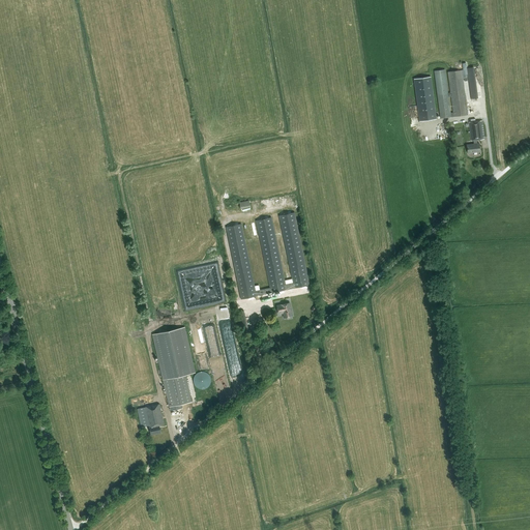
[(467,68),(471,99),(477,98),(473,67),(467,68)]
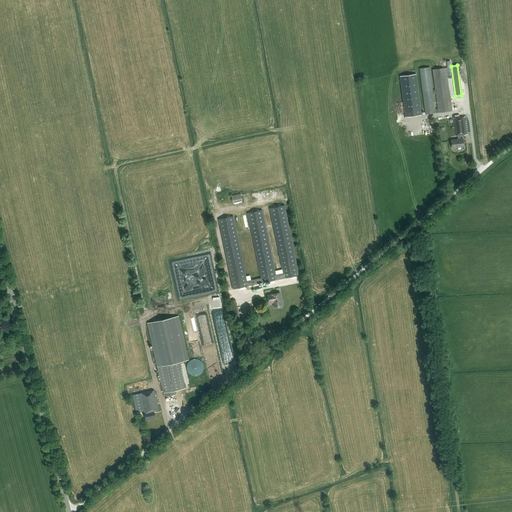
[(430,67),(419,69),(425,114),(436,113),(433,93),(436,93),(438,112),(452,111),(446,68),(432,69),(435,90),(433,90),(430,67)]
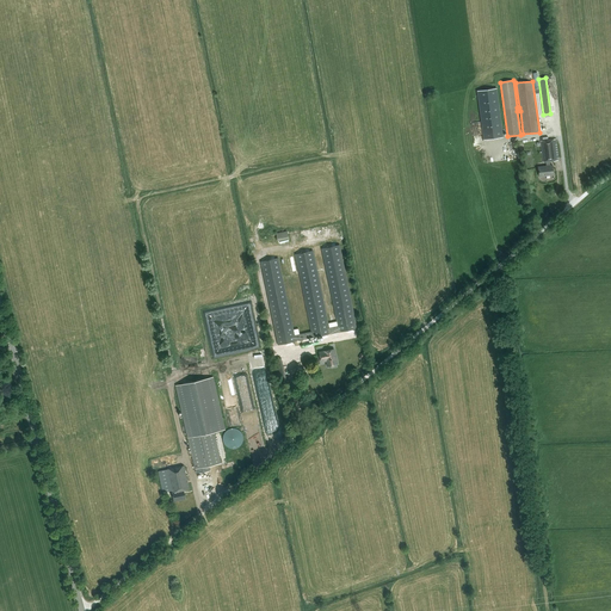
[(497,88),(477,91),(483,140),(504,137),(497,88)]
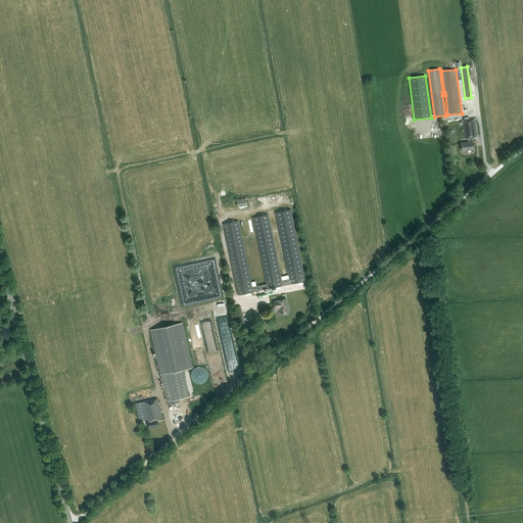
[(463,121),(465,139),(467,139),(468,142),(461,143),(462,151),(474,149),(473,142),(471,142),(471,138),(478,137),(476,120),(463,121)]
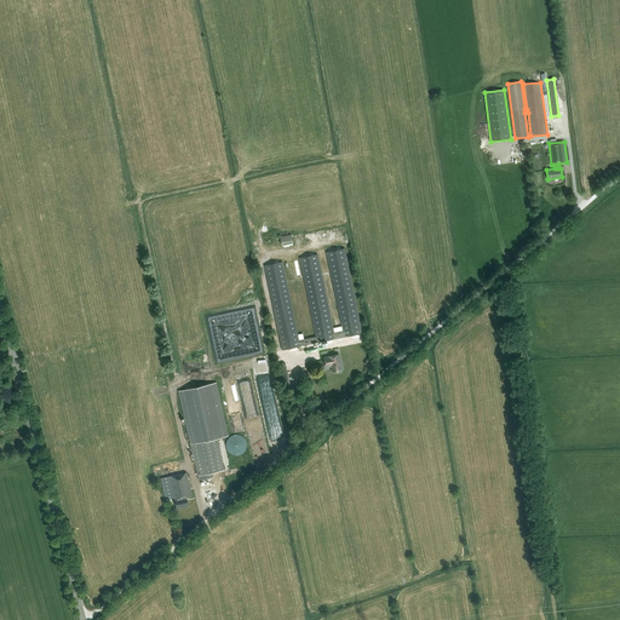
[(291,234),(280,236),(282,245),(293,242),(291,234)]
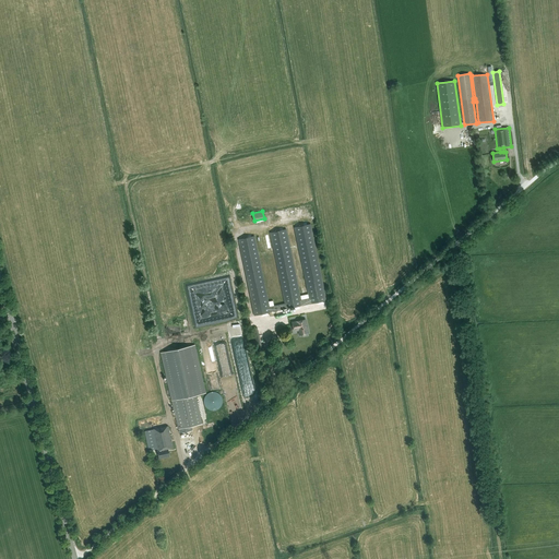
[(244,238),(238,239),(254,316),(326,300),(310,224),(304,225),(302,223),(299,224),(299,227),(294,228),(308,294),(300,296),(287,229),(280,232),(278,228),(274,228),(275,232),(270,233),(285,304),(274,306),(273,300),(269,301),(254,236),(248,237),(247,235),(242,236),(244,238)]
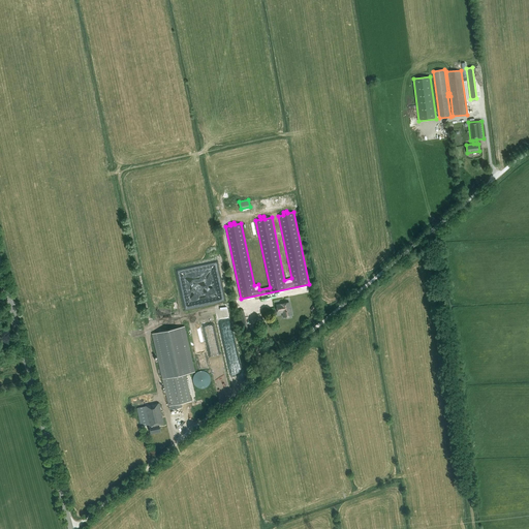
[(289,303),(276,305),(278,313),(282,312),(283,317),(291,315),(289,303)]
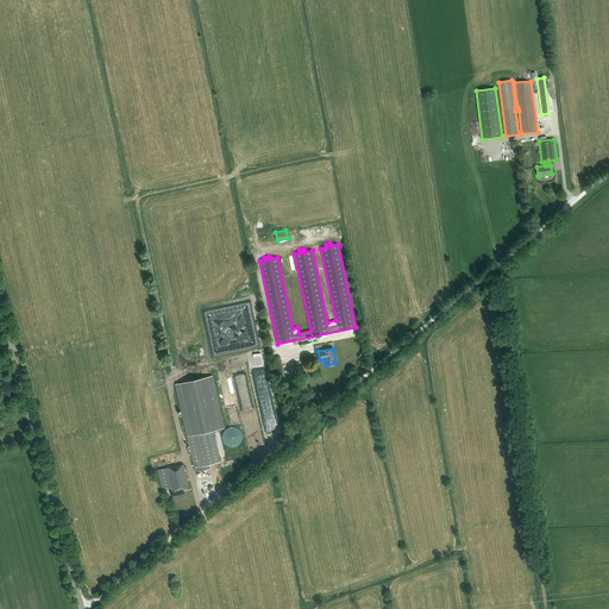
[(278,381),(286,380),(280,357),(272,358),(278,381)]
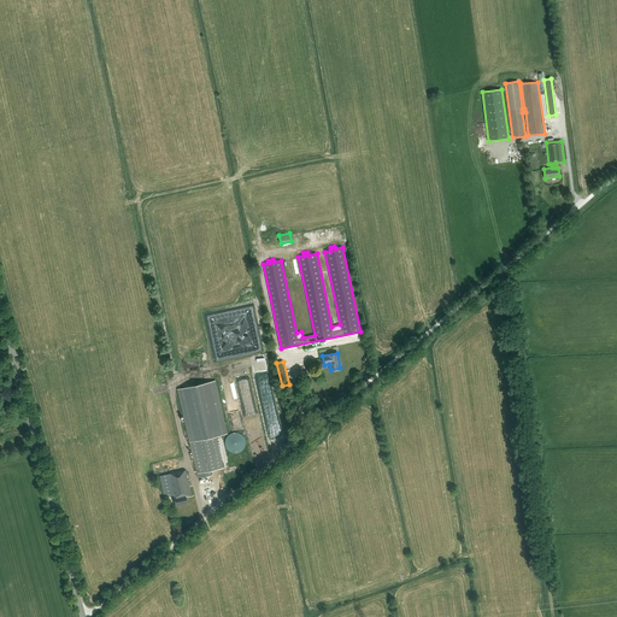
[(191,442),(197,474),(224,468),(217,436),(228,434),(216,381),(177,389),(189,442),(191,442)]
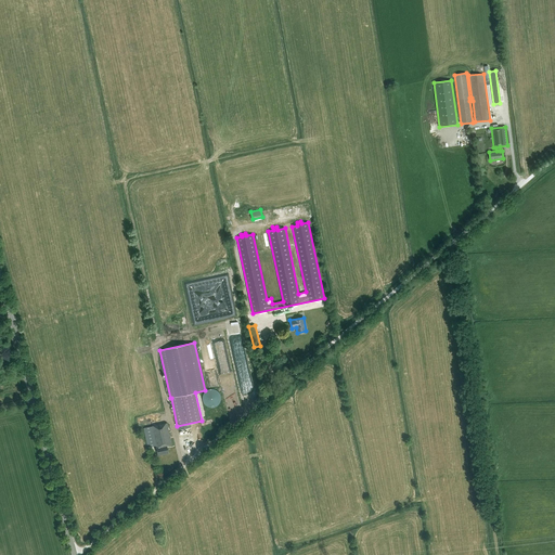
[(220,401),(221,399),(220,396),(219,392),(217,391),(215,389),(211,389),(209,389),(206,391),(204,392),(203,396),(203,399),(203,401),(204,404),(206,407),(209,408),(211,408),(215,408),(217,407),(219,404),(220,401)]
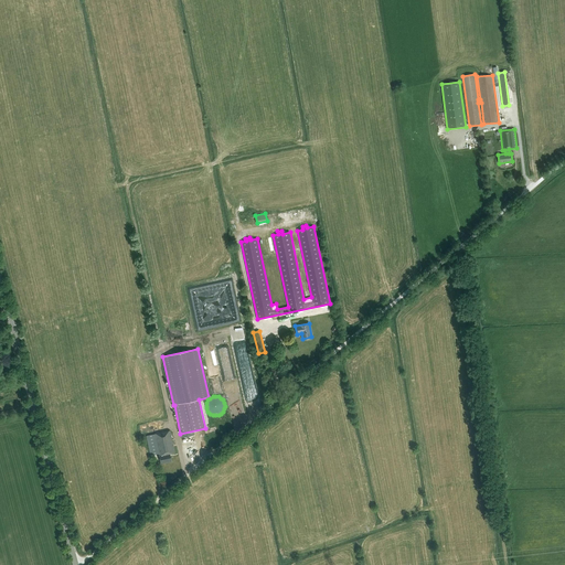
[(147,436),(151,455),(159,454),(161,462),(171,461),(170,455),(176,454),(173,444),(172,444),(170,430),(156,434),(147,436)]
